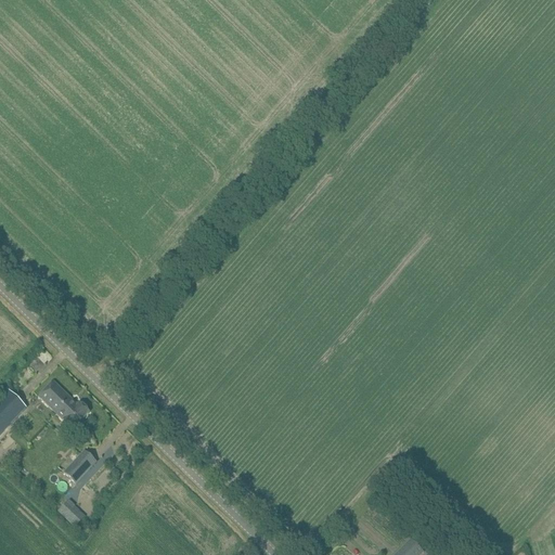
[(53,383),(39,397),(56,414),(71,400),(53,383)]
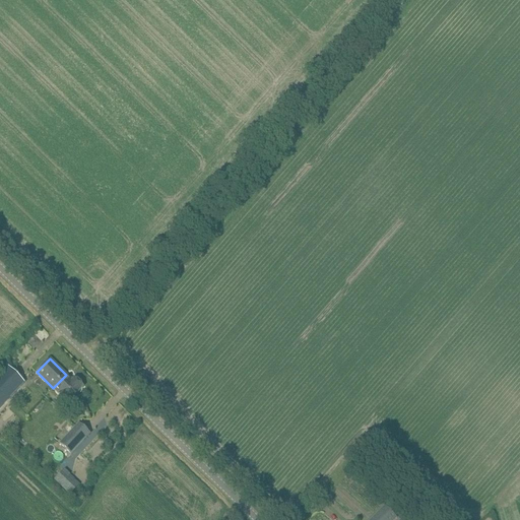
[(0,407),(24,383),(8,368),(0,375),(0,407)]
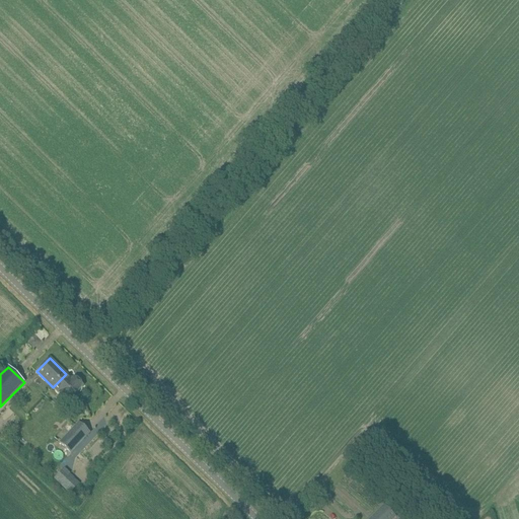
[(66,374),(53,387),(59,393),(59,394),(67,402),(83,386),(74,377),(72,380),(66,374)]
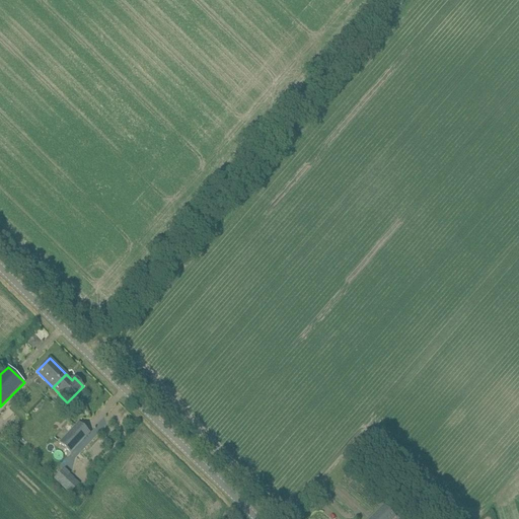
[(90,433),(78,422),(59,442),(71,454),(90,433)]
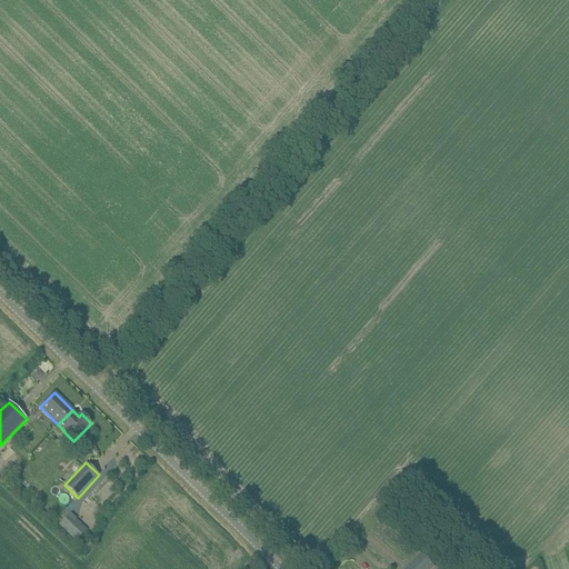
[(51,519),(78,543),(96,525),(70,500),(51,519)]
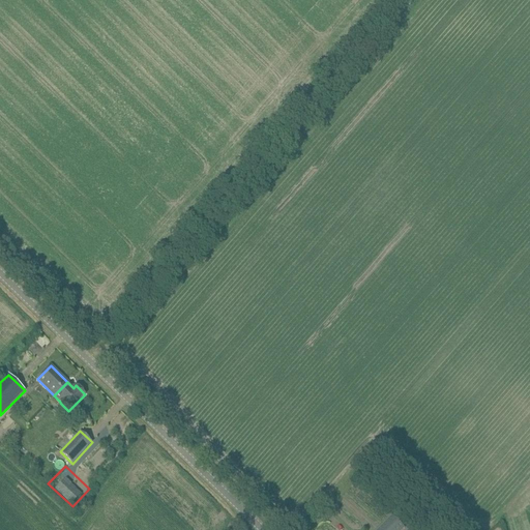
[(402,529),(405,528),(392,516),(377,529),(402,529)]
